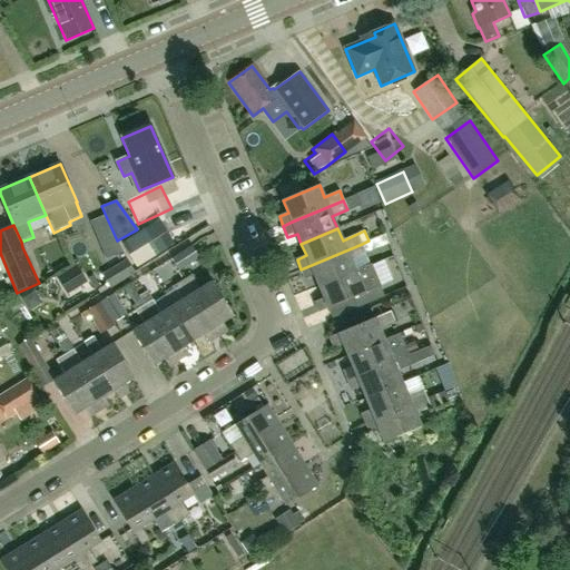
[(382,246),(379,236),(369,241),(362,244),(301,269),(306,281),(315,276),(320,286),(371,265),(366,253),(382,246)]
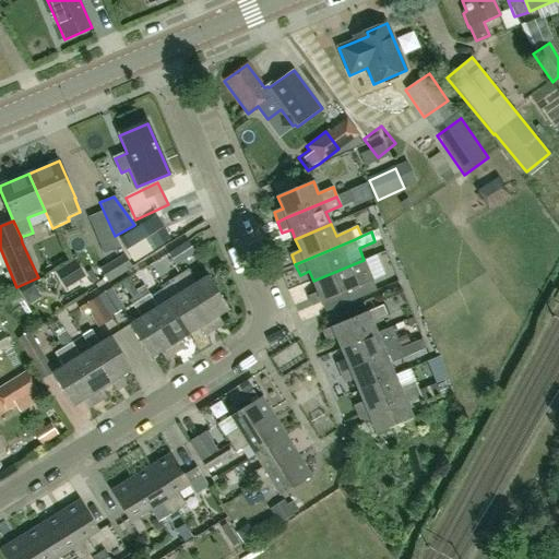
[(189,240),(168,253),(176,266),(197,253),(189,240)]
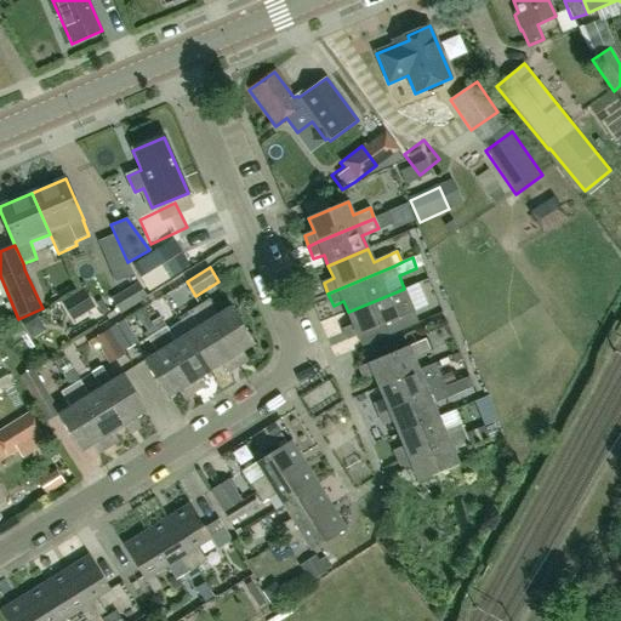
[(146,297),(136,283),(109,300),(119,314),(146,297)]
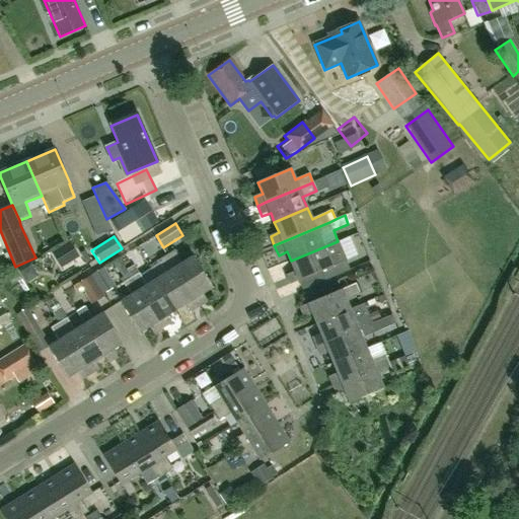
[(347,261),(339,240),(338,241),(291,261),(296,273),(287,276),(291,285),(299,281),(303,290),(351,270),(347,261)]
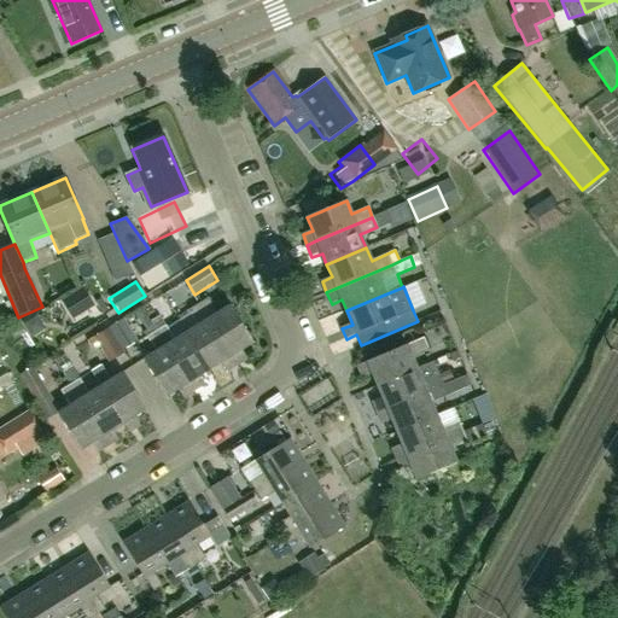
[(81,287),(60,299),(71,318),(92,304),(81,287)]
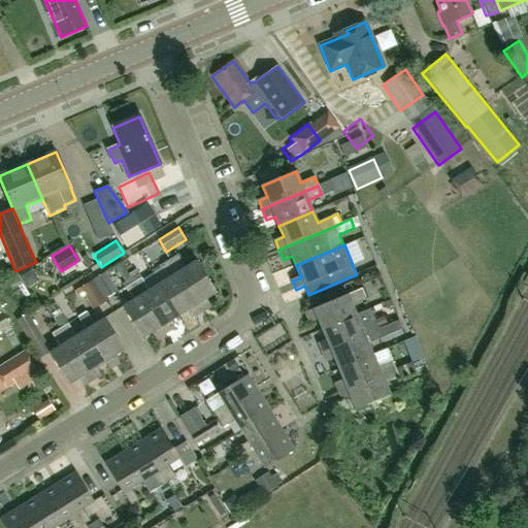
[(169,260),(202,312),(212,306),(207,299),(217,293),(197,262),(187,268),(178,254),(169,260)]
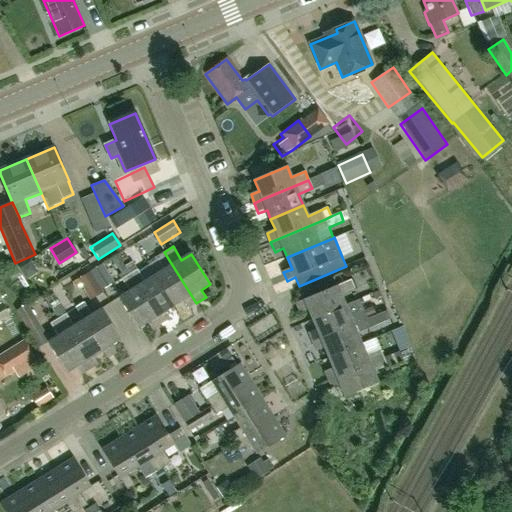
[(196,303),(164,252),(156,257),(164,270),(155,276),(174,307),(183,301),(188,308),(196,303)]
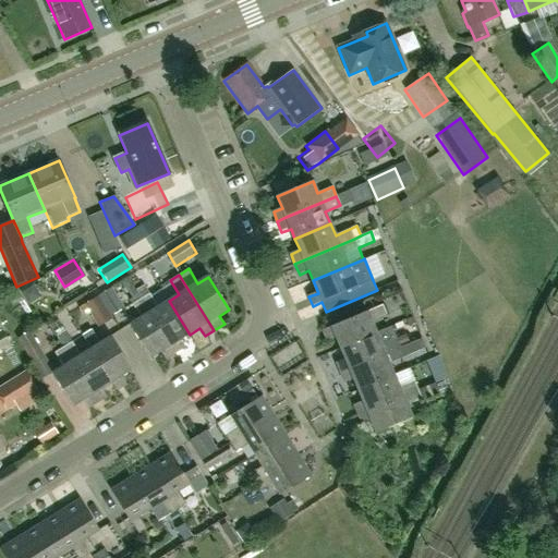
[(124,308),(111,288),(98,295),(112,316),(124,308)]
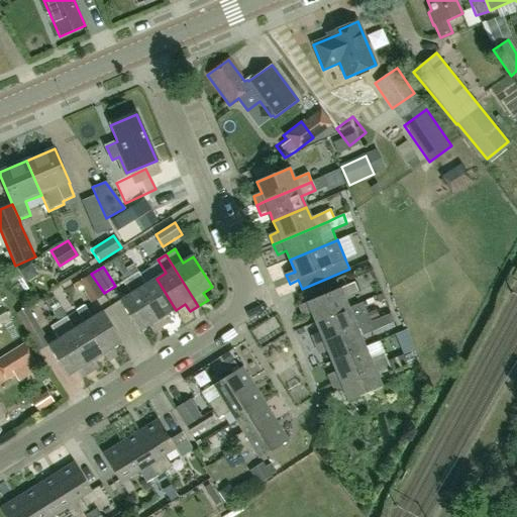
[(176,310),(157,279),(146,285),(137,272),(130,277),(163,328),(172,323),(167,315),(176,310)]
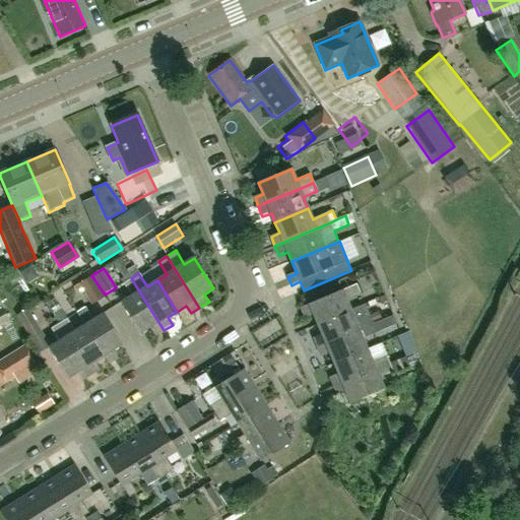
[(104,297),(90,276),(74,285),(77,291),(82,287),(92,304),(104,297)]
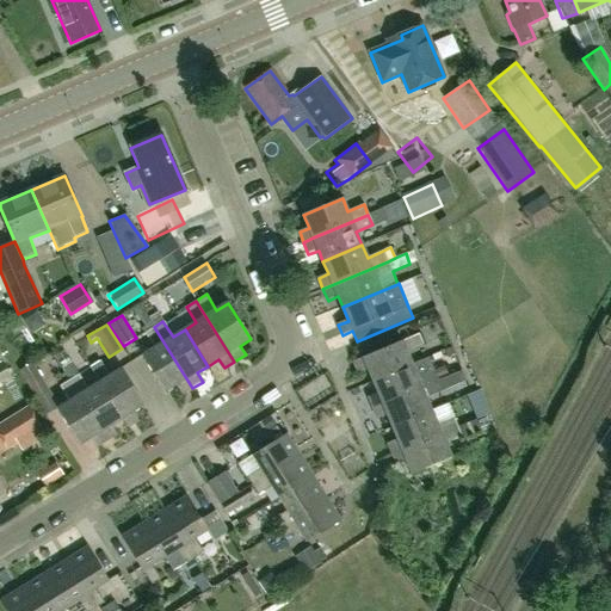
[(192,388),(154,327),(143,333),(154,349),(142,356),(165,393),(177,386),(183,394),(192,388)]
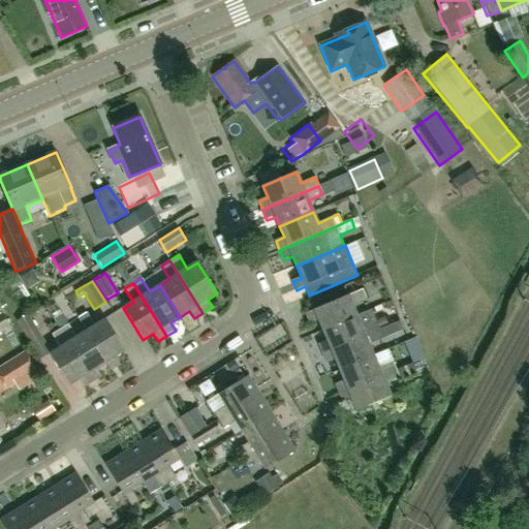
[(335,290),(317,298),(321,307),(306,313),(311,324),(319,320),(323,330),(356,316),(351,305),(367,299),(363,289),(339,300),(335,290)]
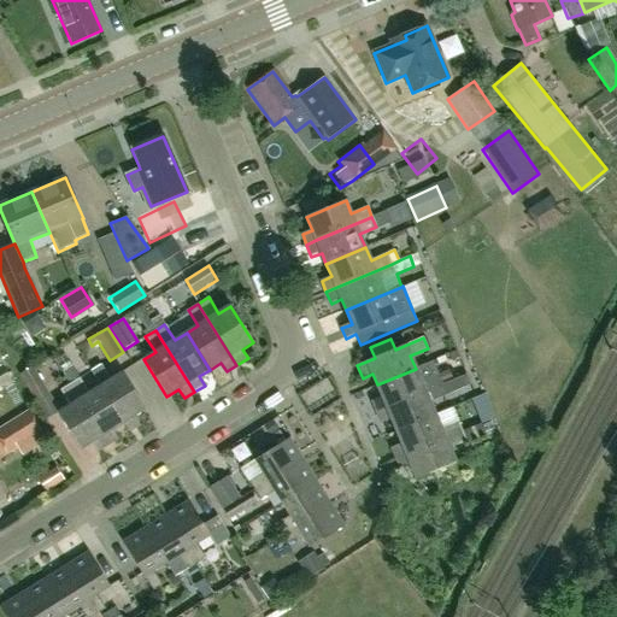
[(101,387),(89,394),(65,354),(57,359),(64,370),(63,371),(70,385),(109,446),(119,439),(113,430),(124,423),(101,387)]
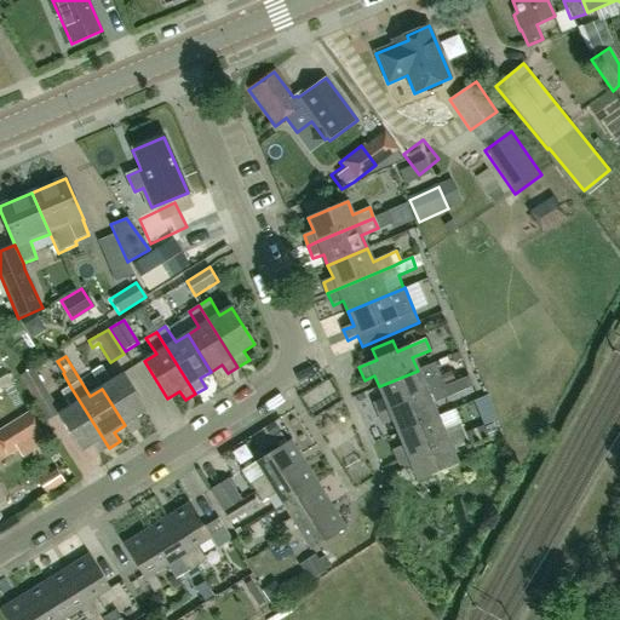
[(142,428),(136,418),(145,412),(124,375),(113,383),(101,366),(91,373),(102,389),(125,425),(131,435),(142,428)]
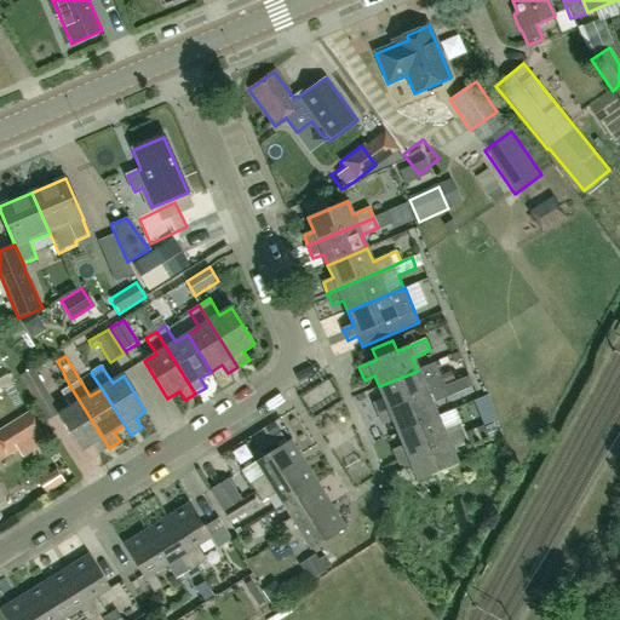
[(33,368),(18,377),(28,391),(41,383),(33,368)]
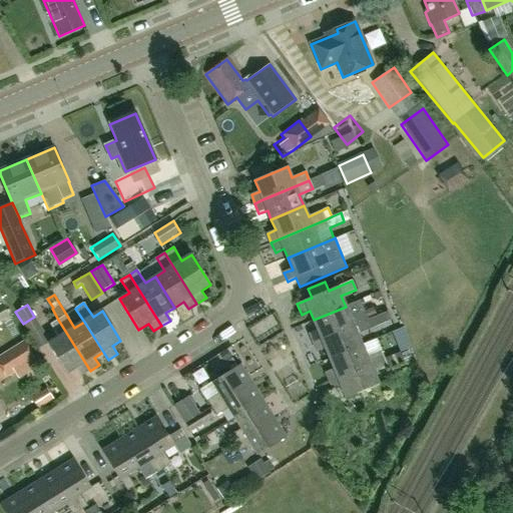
[(346,307),(314,320),(318,331),(309,334),(313,344),(368,320),(368,319),(377,316),(373,306),(350,316),(346,307)]
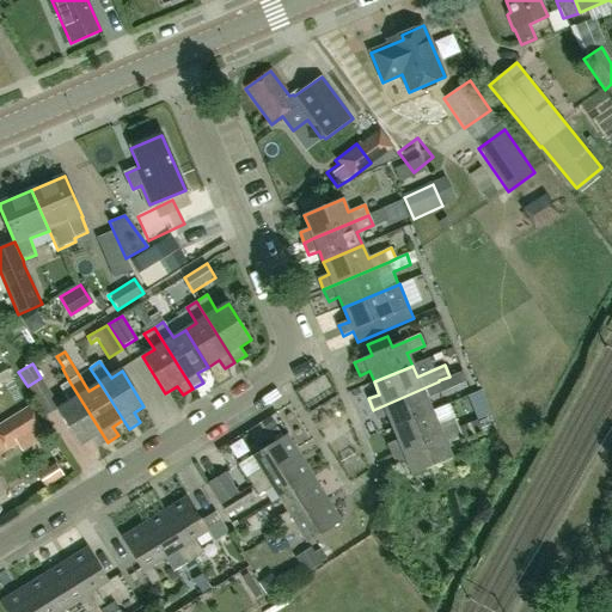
[(5,367),(0,369),(0,385),(12,378),(5,367)]
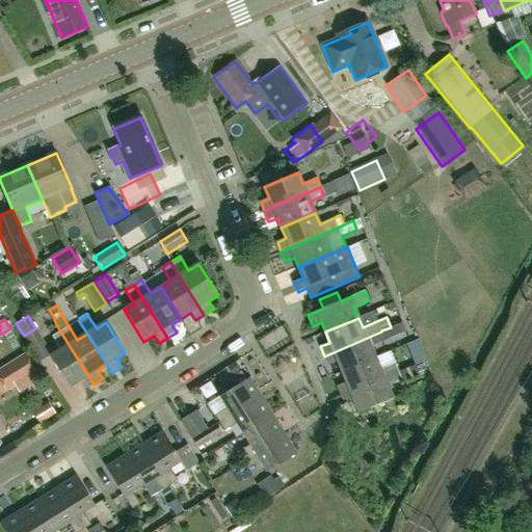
[(416,331),(426,353),(440,347),(428,325),(416,331)]
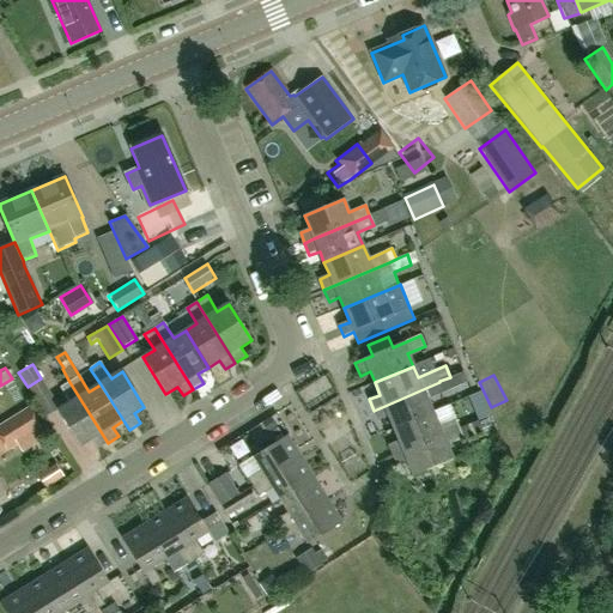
[(108,443),(70,382),(60,388),(70,405),(59,412),(80,447),(92,439),(98,449),(108,443)]
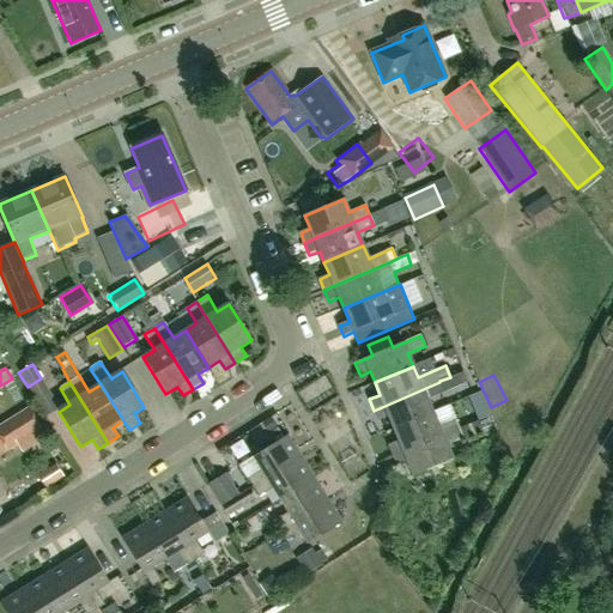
[(439,382),(374,411),(378,422),(389,417),(394,429),(434,412),(428,399),(444,392),(439,382)]
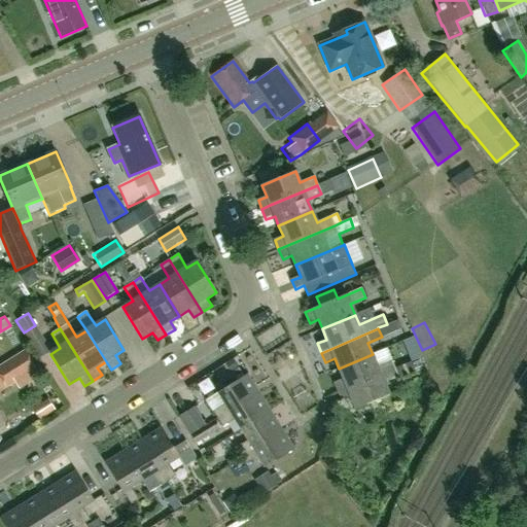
[(276,345),(290,383),(309,376),(294,338),(276,345)]
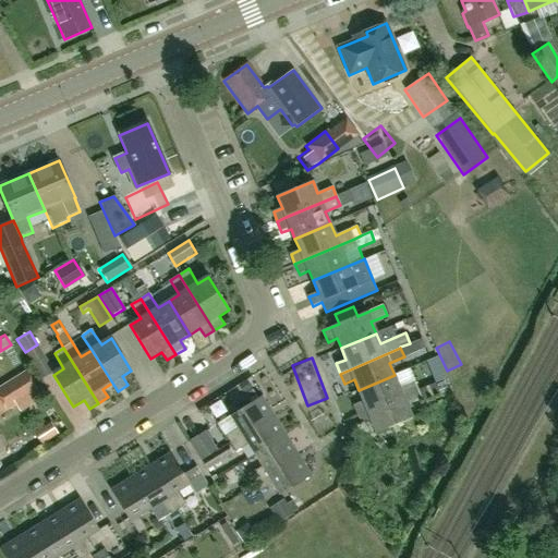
[(359,390),(364,402),(354,405),(359,415),(417,390),(419,390),(410,368),(395,375),(359,390)]
